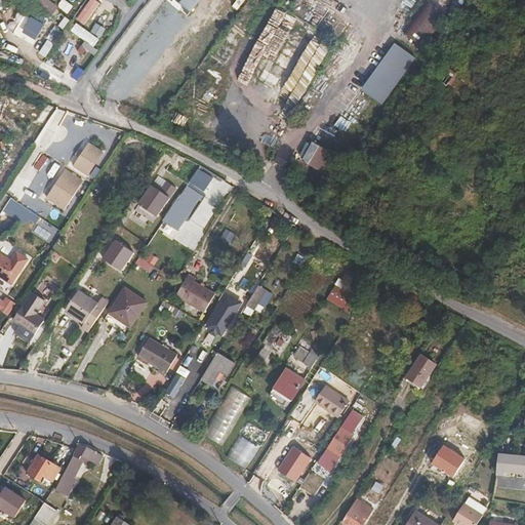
[(99,4),(93,0),(89,0),(75,19),(84,26),(99,4)]
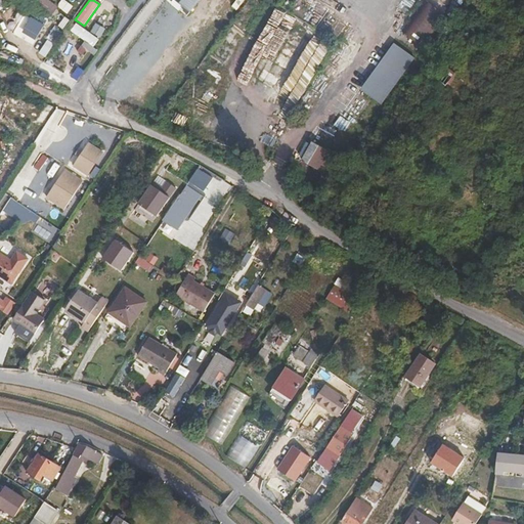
[(172,0),(190,13),(200,0),(172,0)]
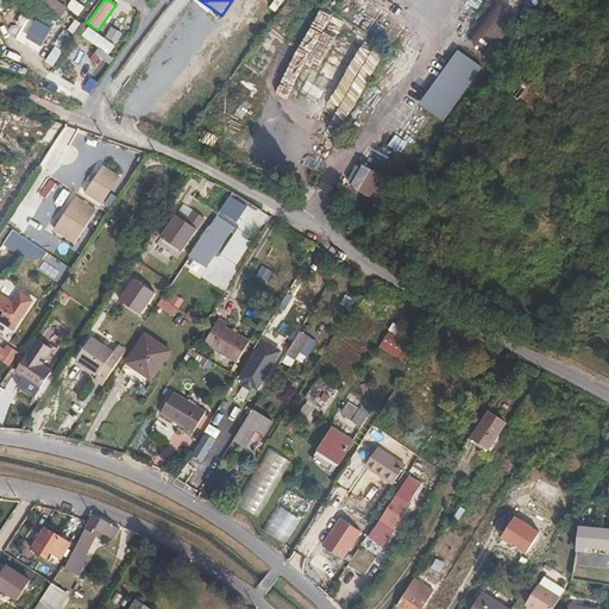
[(493,0),(469,37),(490,51),(514,14),(493,0)]
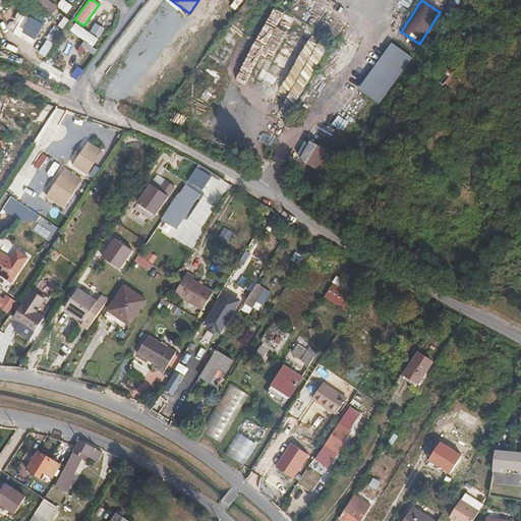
[(44,24),(31,16),(24,27),(38,36),(44,24)]
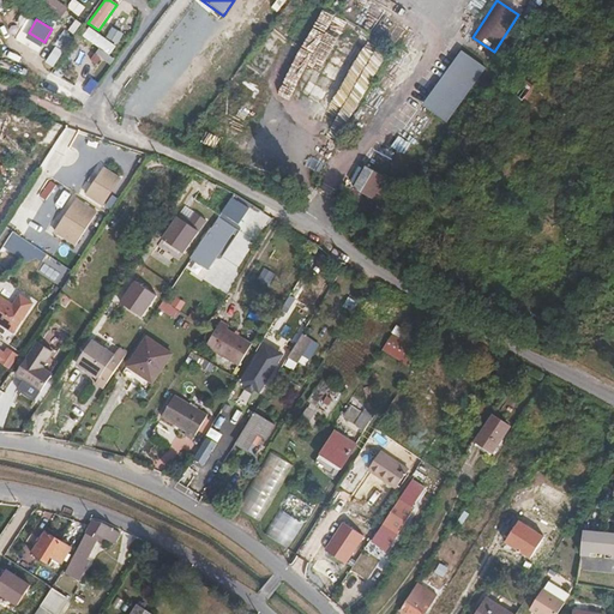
[(116,47),(89,28),(83,36),(110,55),(116,47)]
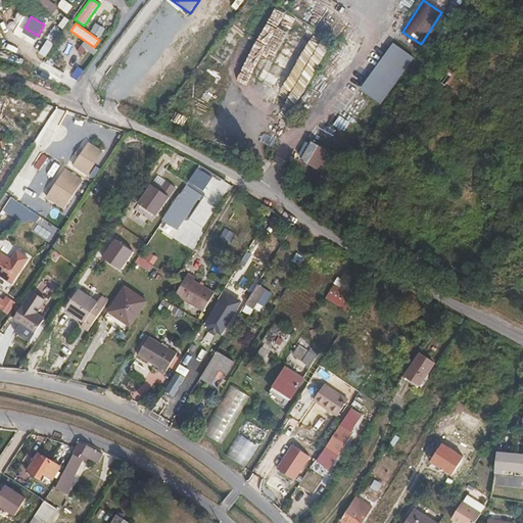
[(286,92),(320,47),(291,30),(263,78),(286,92)]
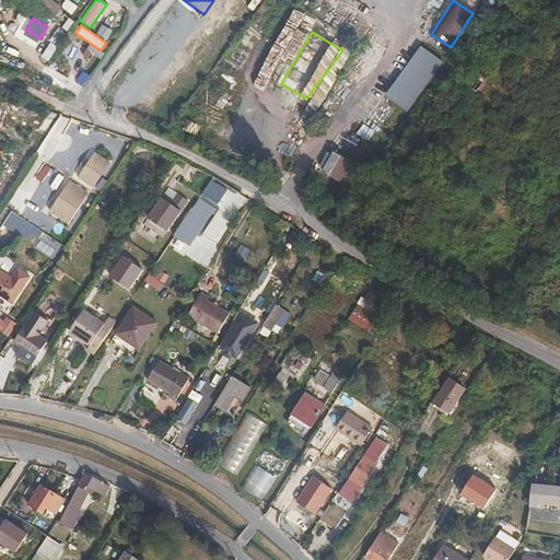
[(421,45),(385,95),(408,112),(444,61),(421,45)]
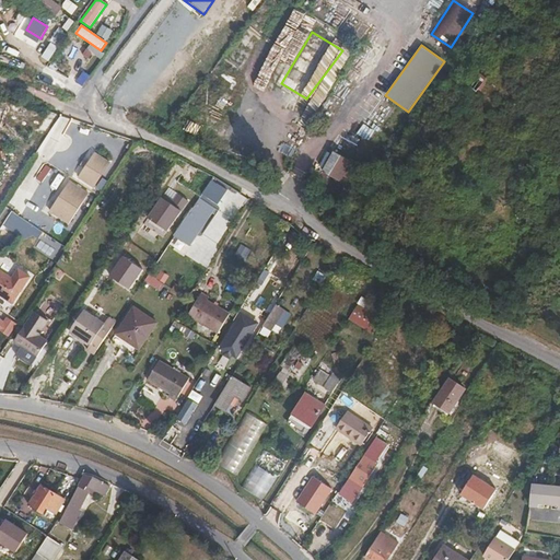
[(342,50),(306,98),(322,107),(351,55),(342,50)]
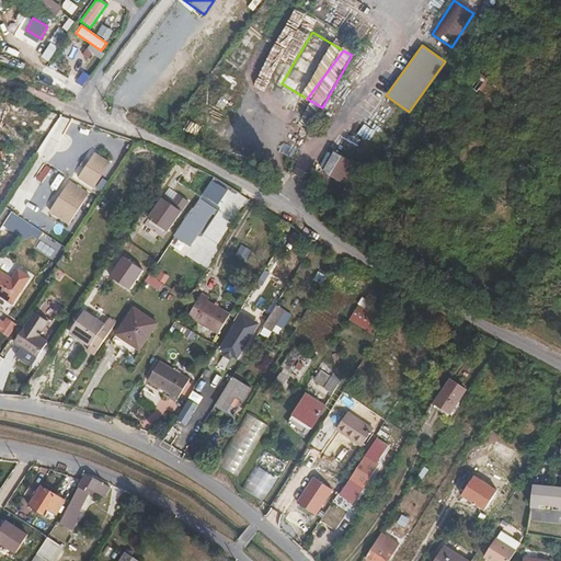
[(474,91),(464,83),(454,96),(465,104),(474,91)]
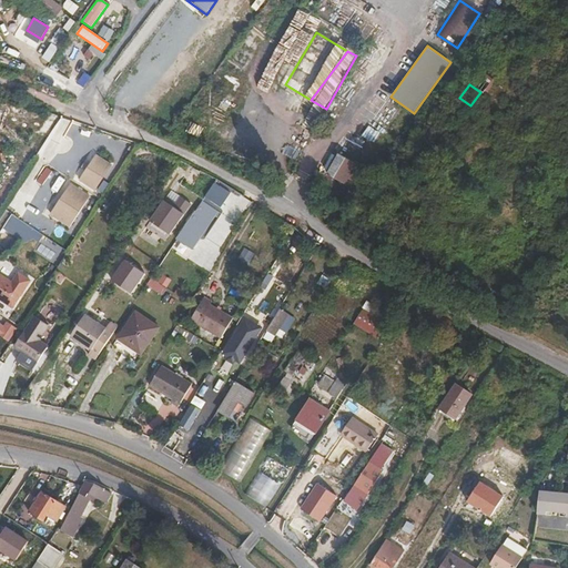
[(446,140),(437,133),(424,151),(433,158),(446,140)]
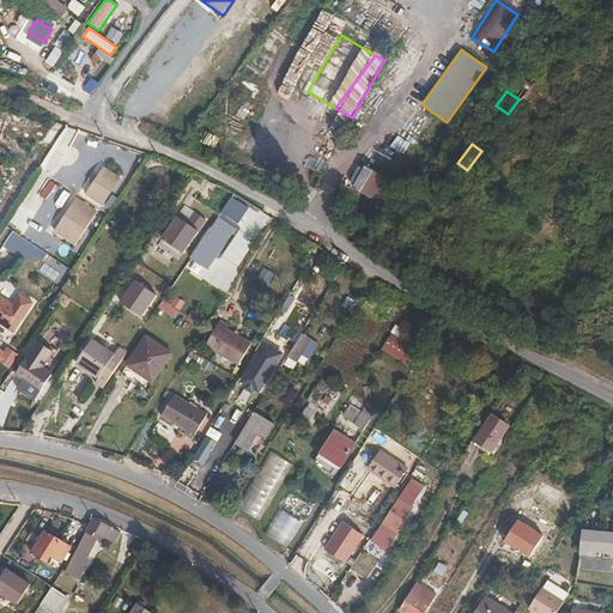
[(351,186),(366,164),(363,163),(350,184),(351,186)]
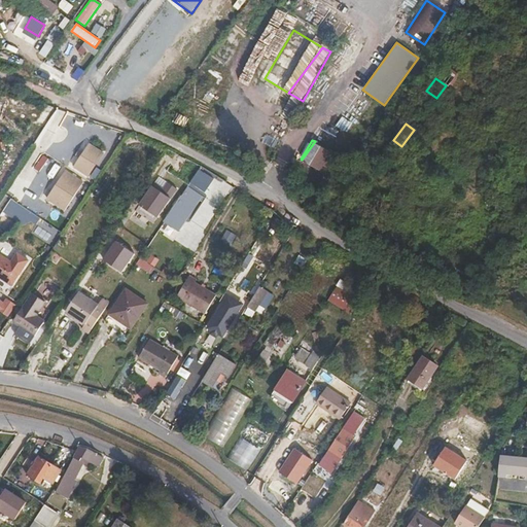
[(315,141),(302,160),(324,171),(335,151),(315,141)]
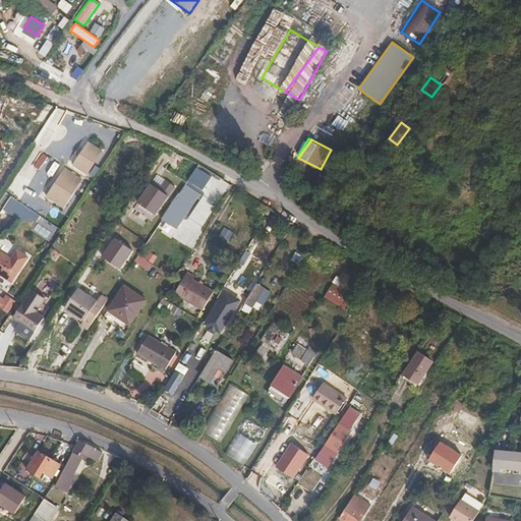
[(105,152),(89,141),(73,165),(90,177),(105,152)]
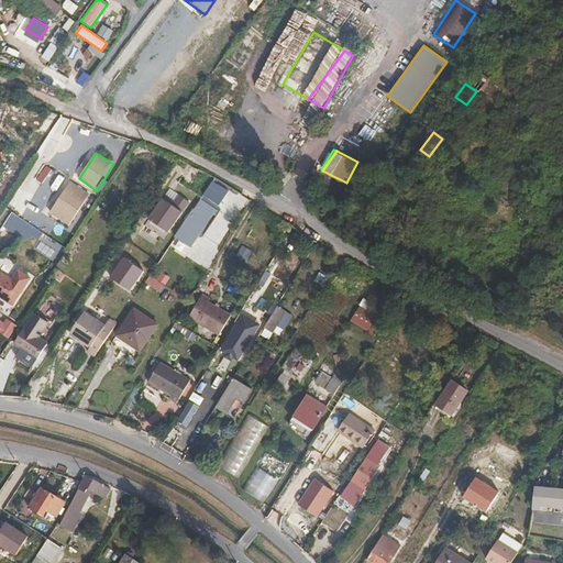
[(90,195),(70,183),(50,212),(72,228),(90,195)]
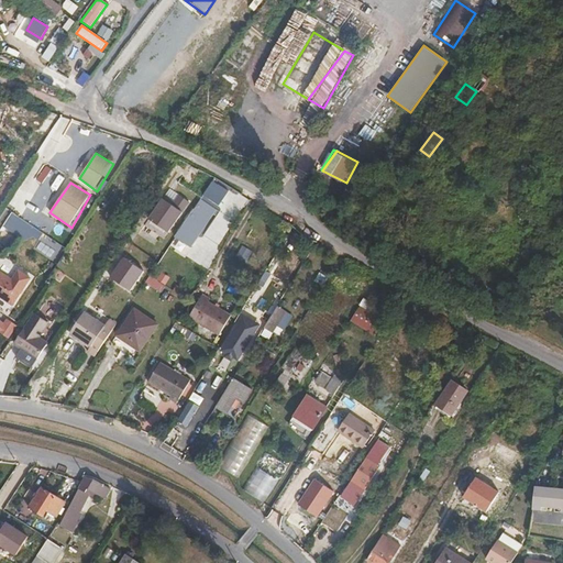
[(178,195),(172,205),(184,212),(190,202),(178,195)]
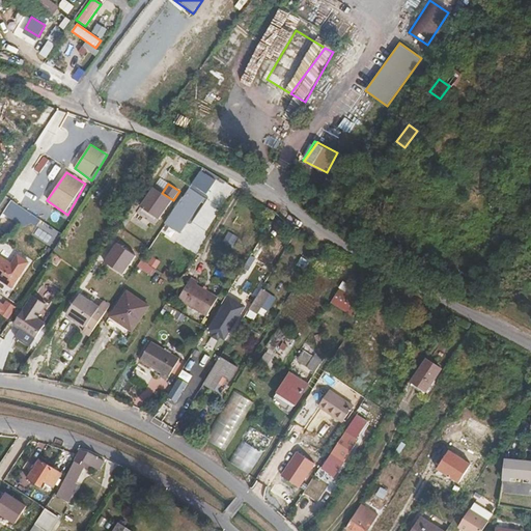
[(162,193),(154,188),(141,206),(162,220),(174,201),(173,200),(162,193)]
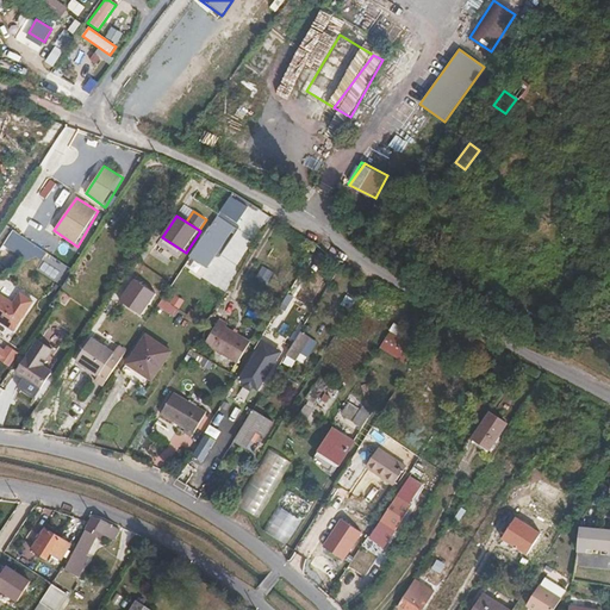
[(231,225),(216,216),(188,256),(204,267),(231,225)]
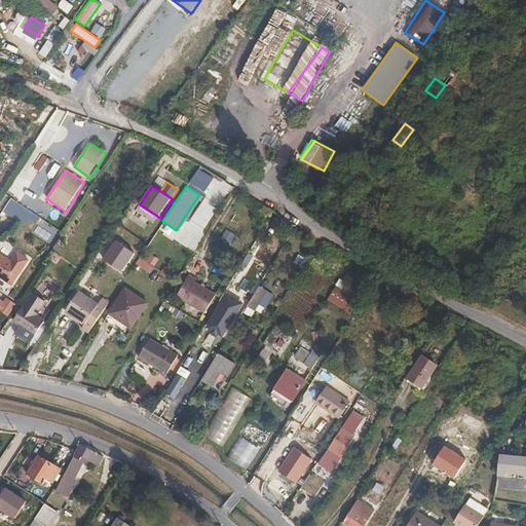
[(138,255),(119,241),(106,259),(124,273),(138,255)]
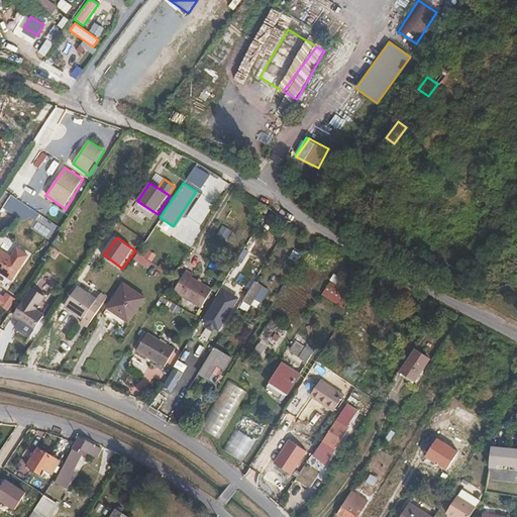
[(13,254),(0,245),(0,268),(13,278),(29,252),(18,245),(13,254)]
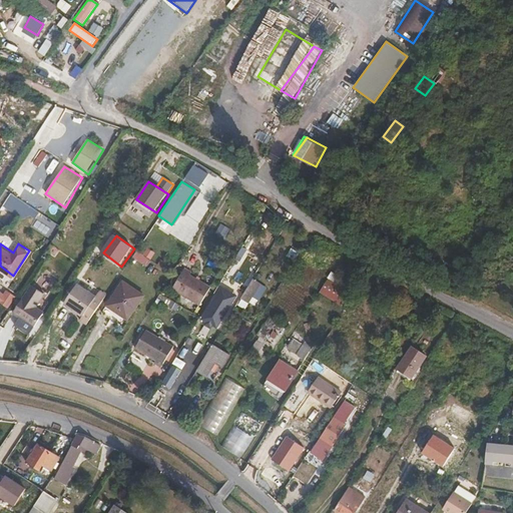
[(189,273),(182,269),(170,290),(198,306),(208,288),(188,275),(189,273)]
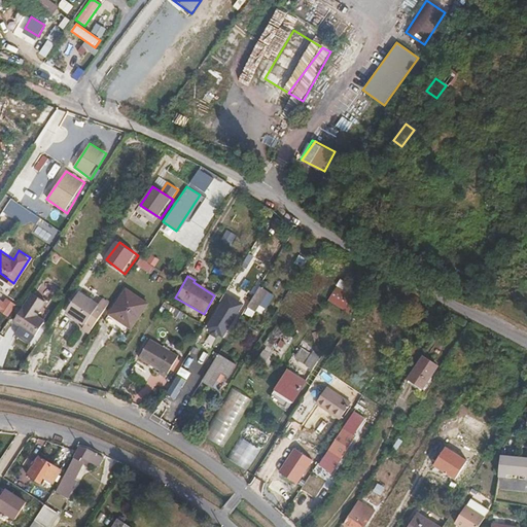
[(340,279),(337,285),(347,290),(350,284),(340,279)]
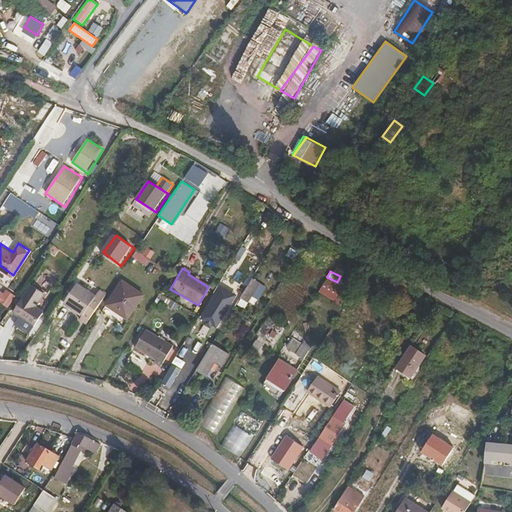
[(258,282),(251,278),(239,298),(246,302),(258,282)]
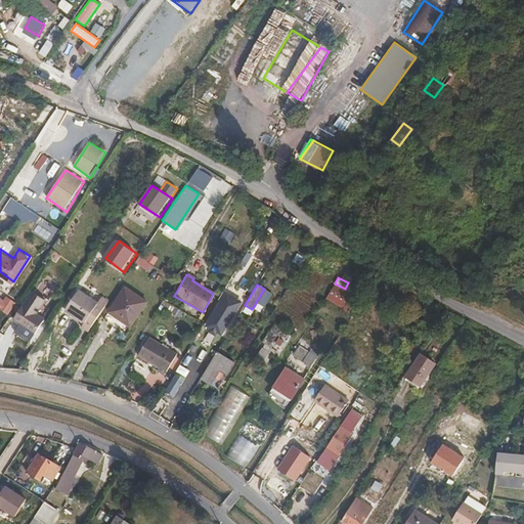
[(334,285),(325,301),(349,311),(357,296),(334,285)]
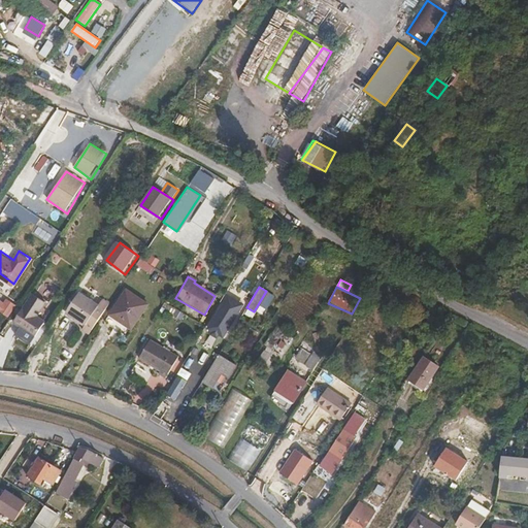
[(45,300),(32,291),(13,320),(22,325),(18,331),(31,340),(45,319),(36,312),(45,300)]
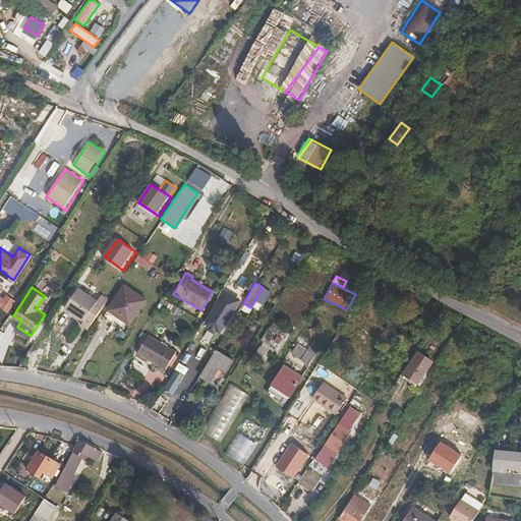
[(143,301),(123,287),(107,311),(127,326),(143,301)]
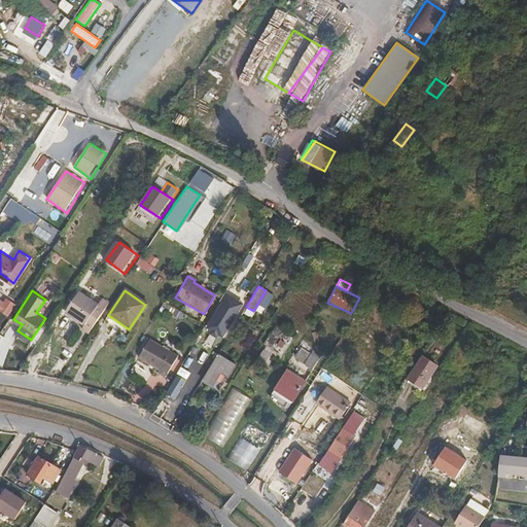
[(96,306),(77,293),(66,312),(83,324),(80,329),(86,334),(107,304),(100,300),(96,306)]
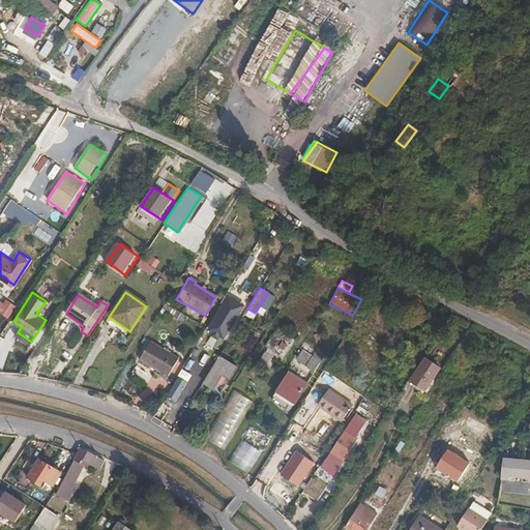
[(0,298),(0,314),(9,319),(16,305),(0,298)]
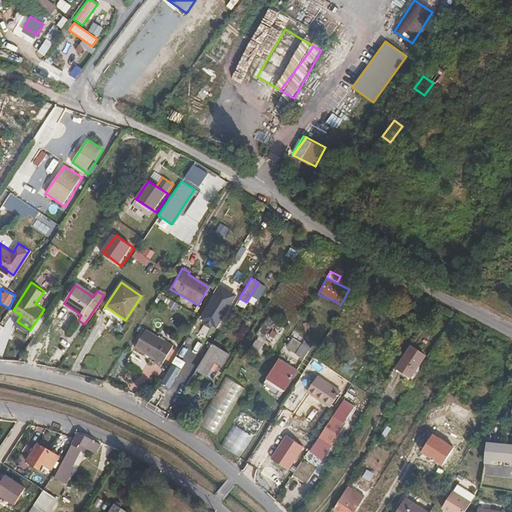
[(229,304),(215,295),(205,312),(209,314),(205,322),(215,328),(229,304)]
